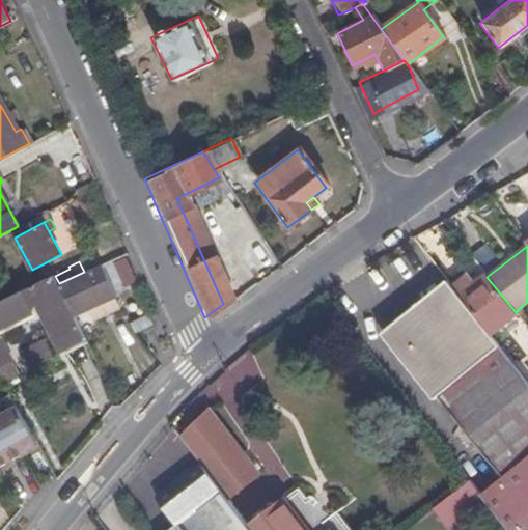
[(116,296),(103,263),(101,265),(115,296),(116,296)]
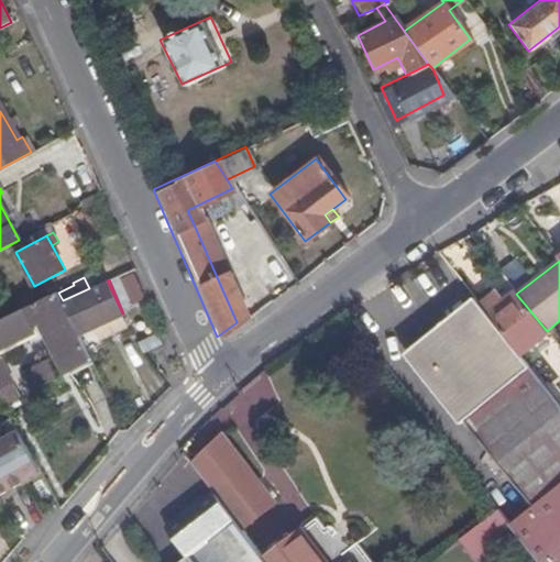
[(107,281),(89,288),(63,300),(79,333),(122,313),(107,281)]
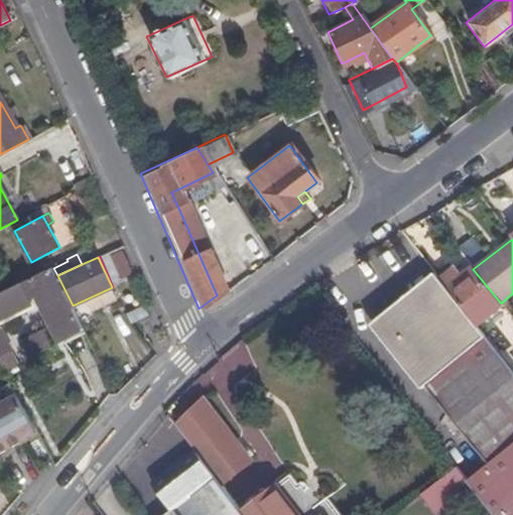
[(444,287),(475,325),(502,304),(501,303),(473,269),(471,266),(444,287)]
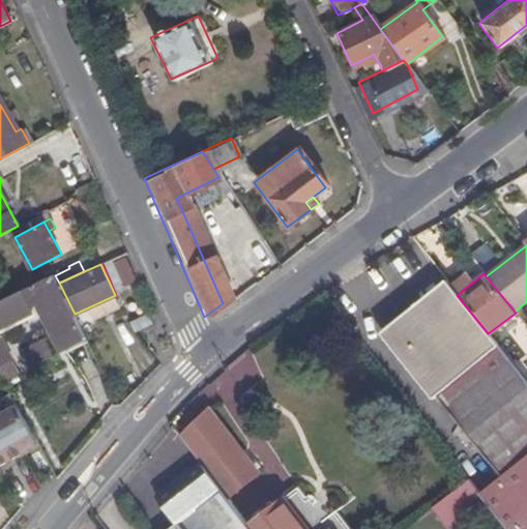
[(0,321),(49,297),(60,320),(75,314),(59,283),(55,275),(55,274),(0,301),(0,321)]
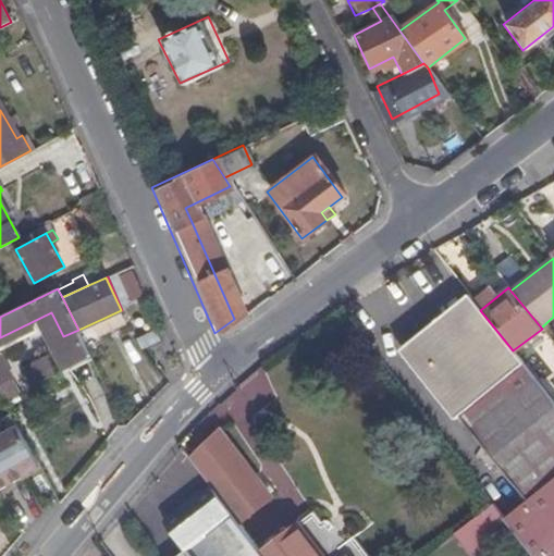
[(406,350),(525,502),(553,478),(553,402),(513,350),(480,310),(467,294),(465,295),(469,300),(406,350)]
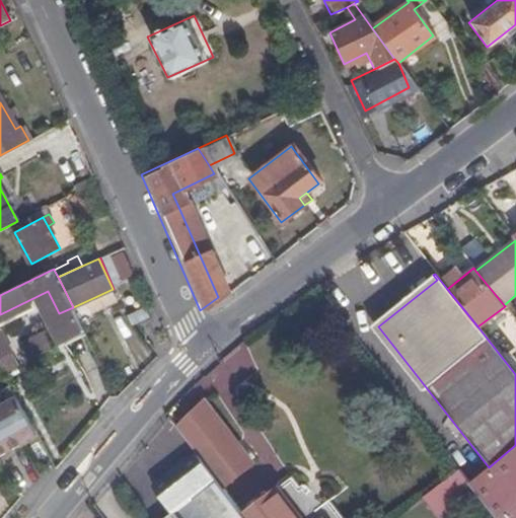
[(114,290),(113,289),(73,307),(74,309),(114,290)]
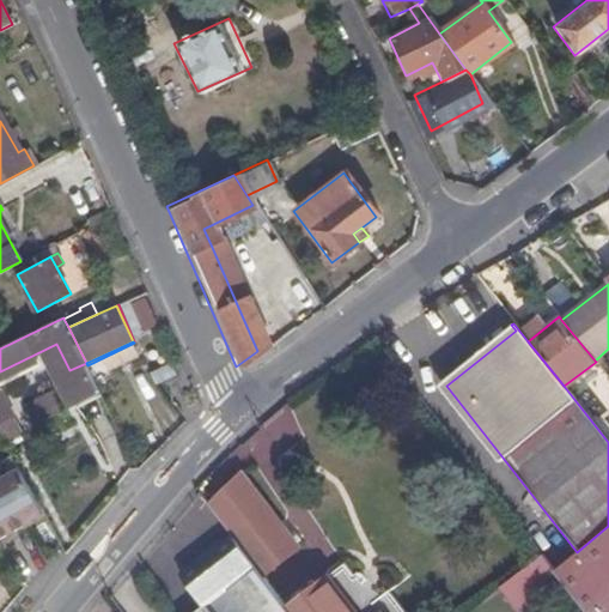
[(77,405),(101,393),(87,365),(86,363),(69,370),(61,374),(77,405)]
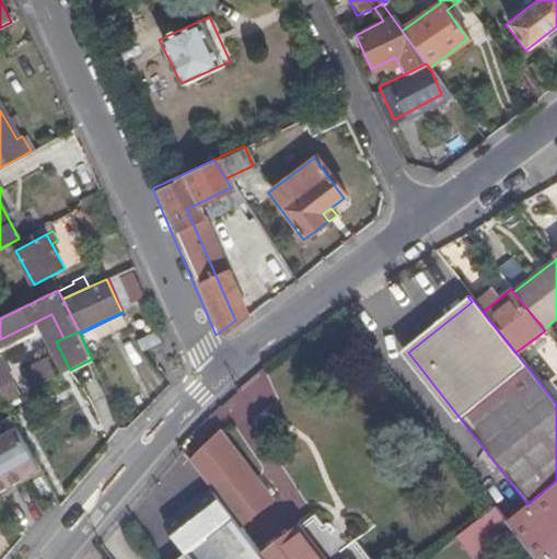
[(160,345),(155,334),(137,341),(142,352),(160,345)]
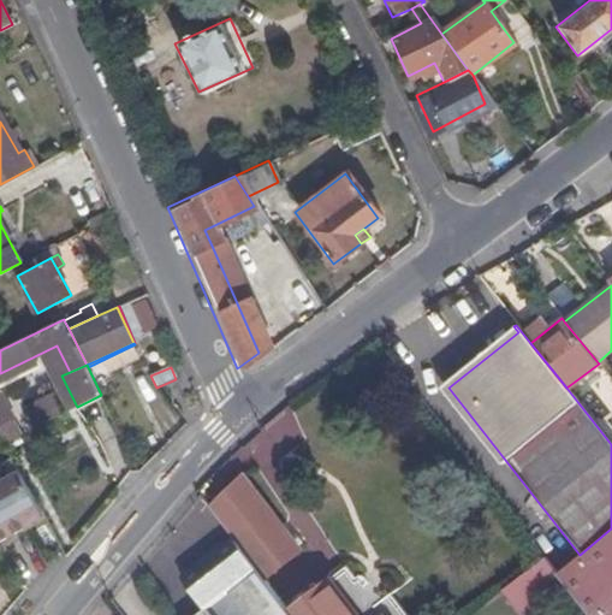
[(52,395),(25,407),(35,425),(61,413),(52,395)]
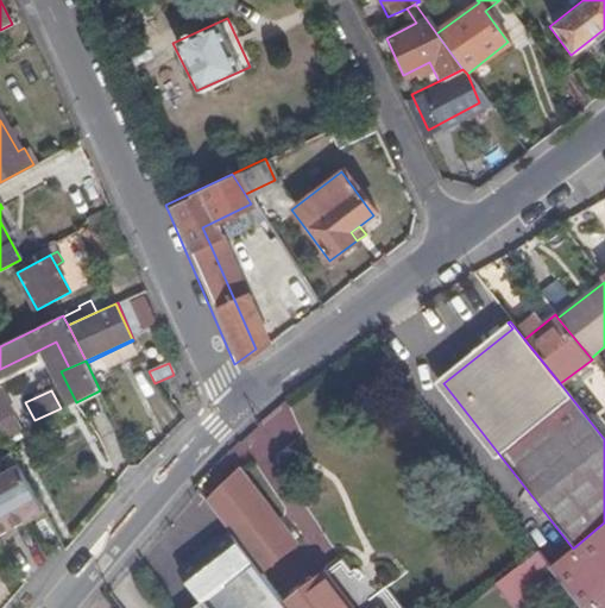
[(262,458),(301,433),(284,408),(245,433),(262,458)]
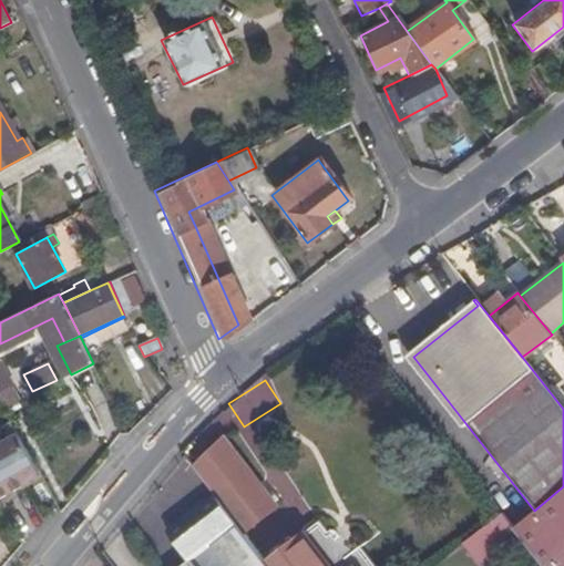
[(19,435),(0,445),(0,467),(13,492),(41,476),(19,435)]
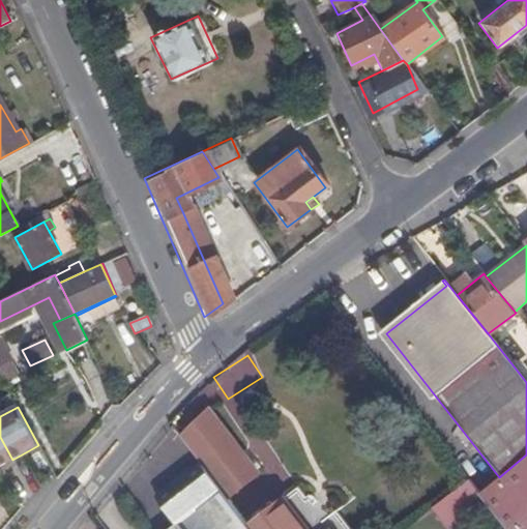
[(178,437),(199,464),(225,498),(255,474),(205,411),(178,437)]
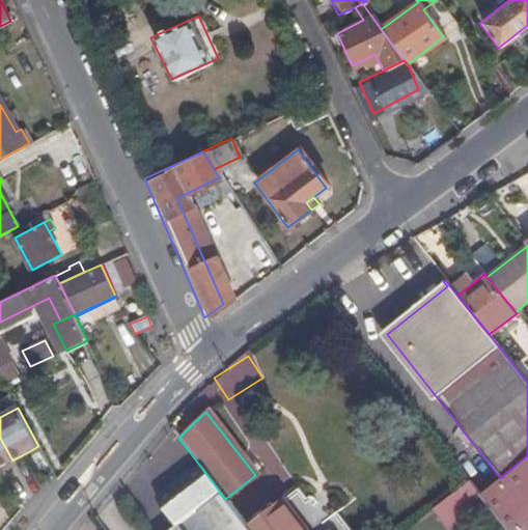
[(0,467),(12,461),(0,438),(0,467)]
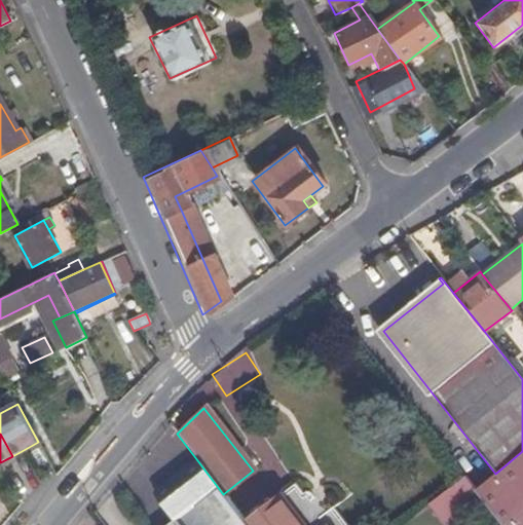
[(522,524),(522,451),(495,474),(475,491),(501,524),(522,524)]
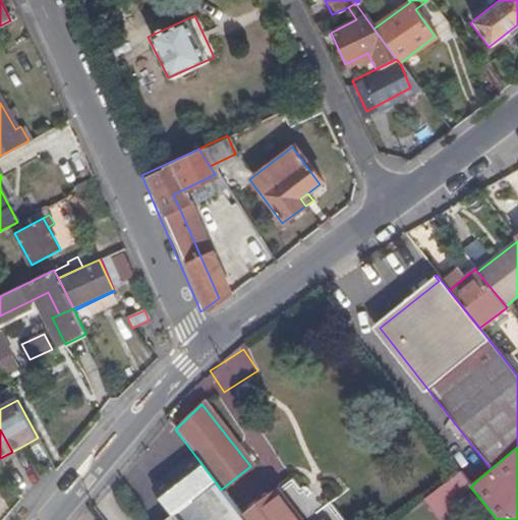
[(195,456),(151,490),(170,516),(172,519),(244,519),(242,517),(221,489),(195,456)]
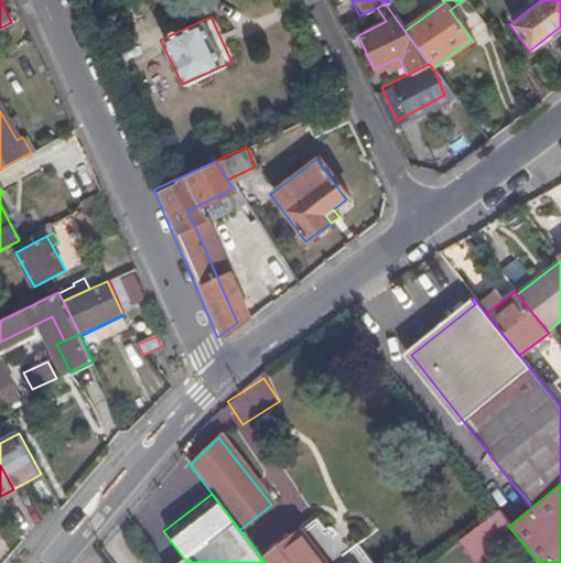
[(298,533),(262,560),(265,562),(368,562),(356,545),(343,555),(315,521),(298,533)]
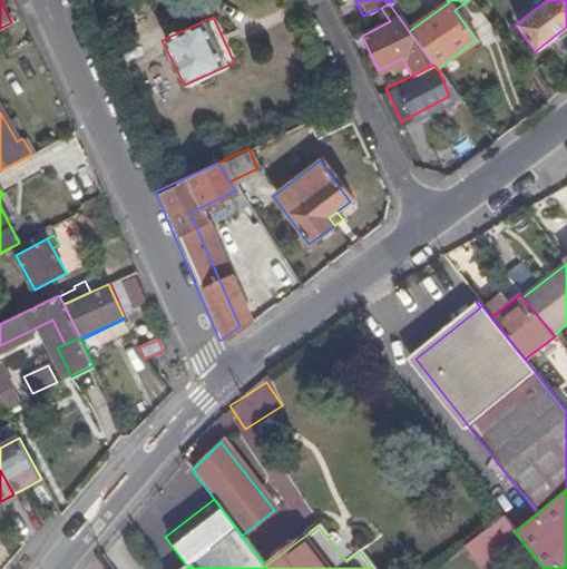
[(478,533),(460,548),(476,568),(500,568),(502,567),(478,533)]
